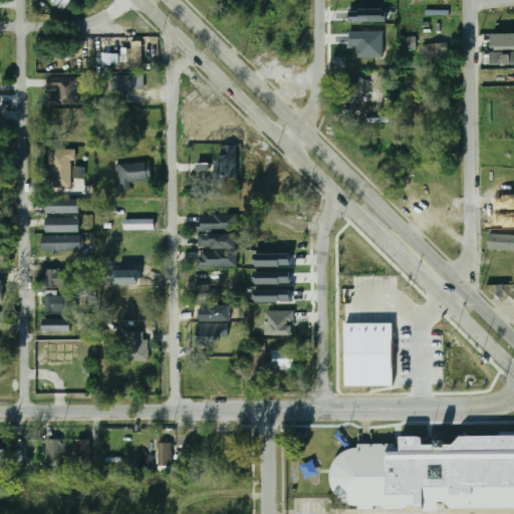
[(50,0),(64,12),(75,0),(50,0)]
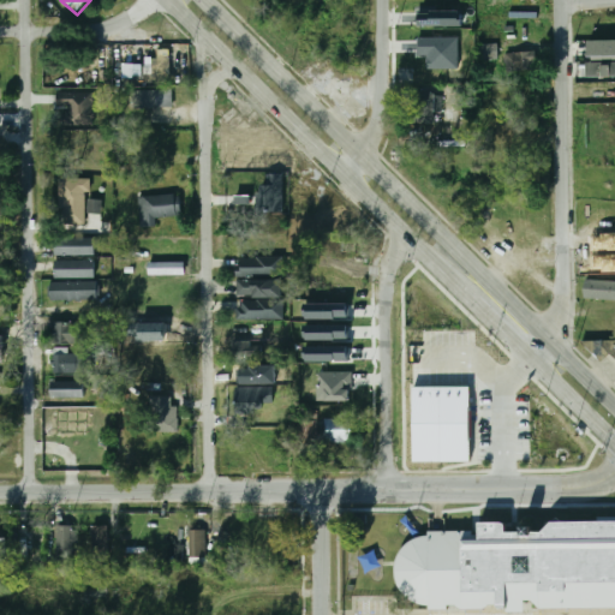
[(417,27),(463,27),(463,11),(418,10),(417,27)]
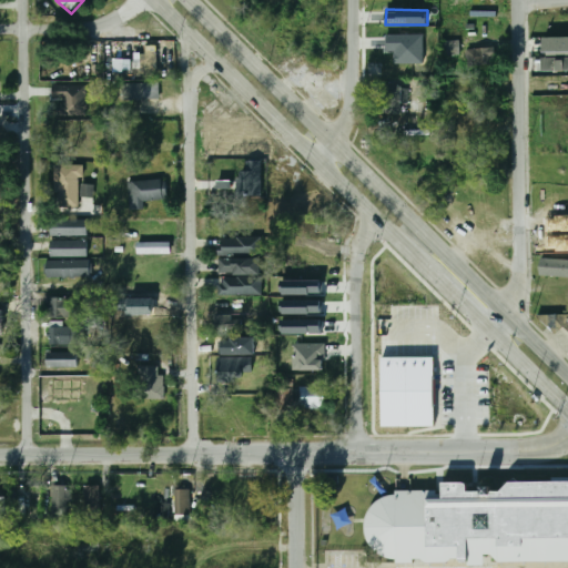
[(386,36),(386,51),(395,51),(395,64),(425,63),(424,34),(386,36)]
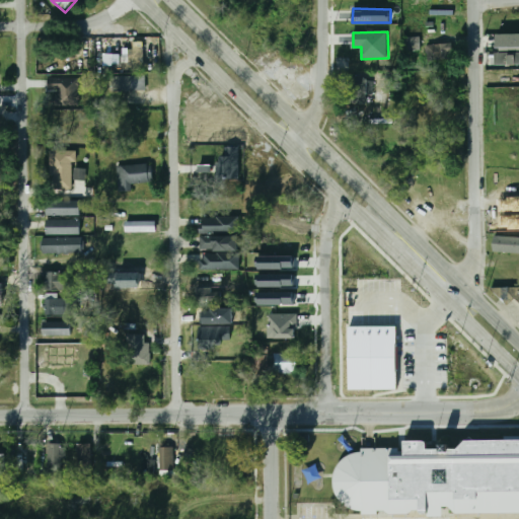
[(518,33),(497,34),(497,51),(518,49),(518,33)]
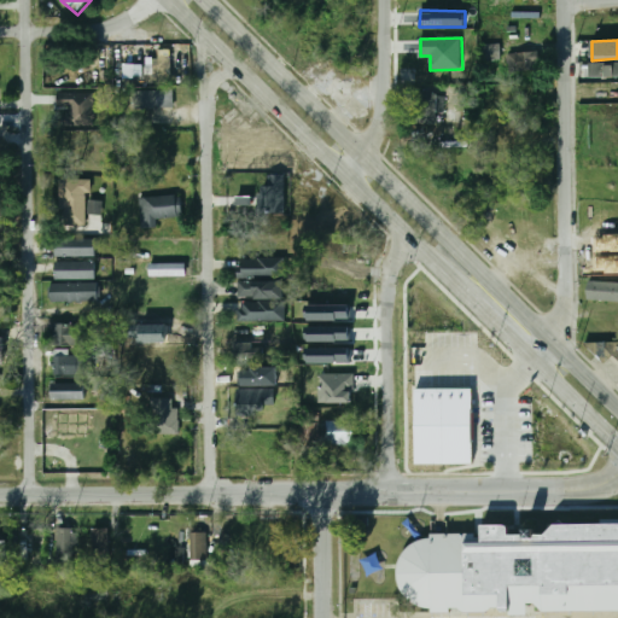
[(482,62),(502,62),(502,44),(482,44),(482,62)]
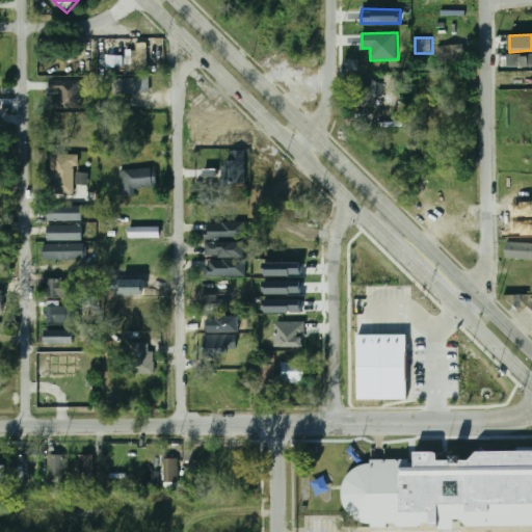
[(456,46),(436,46),(436,62),(456,62),(456,46)]
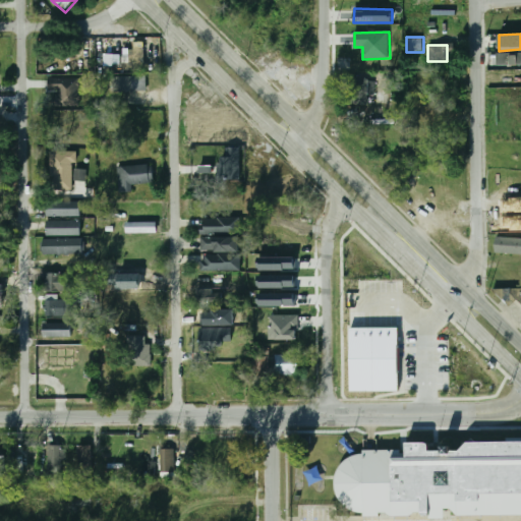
[(129,48),(128,64),(143,64),(143,49),(129,48)]
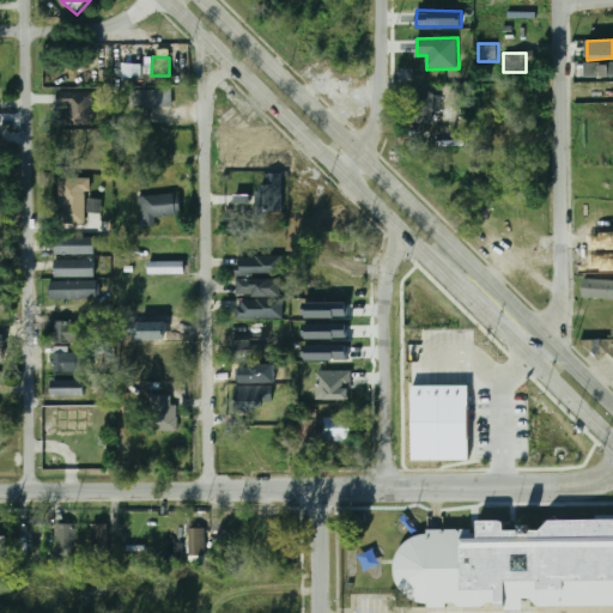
[(612,77),(612,61),(586,62),(586,78),(612,77)]
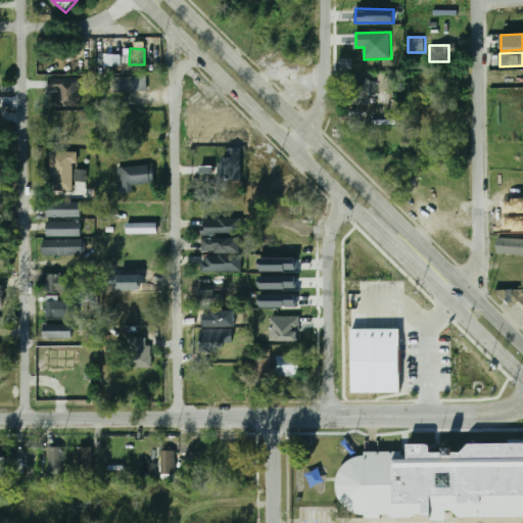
[(112,78),(146,78),(146,93),(112,94),(112,78)]
